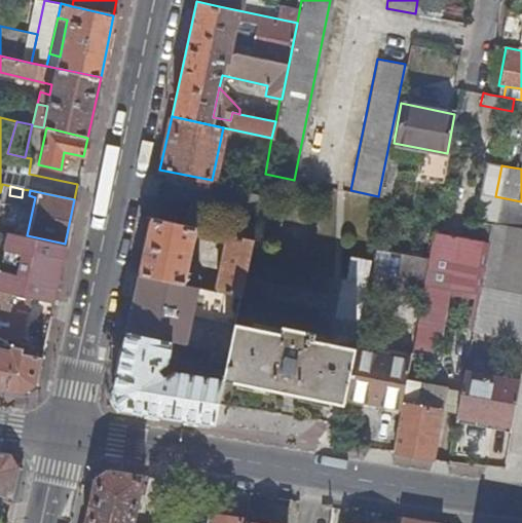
[(223,213),(255,219),(260,196),(229,190),(223,213)]
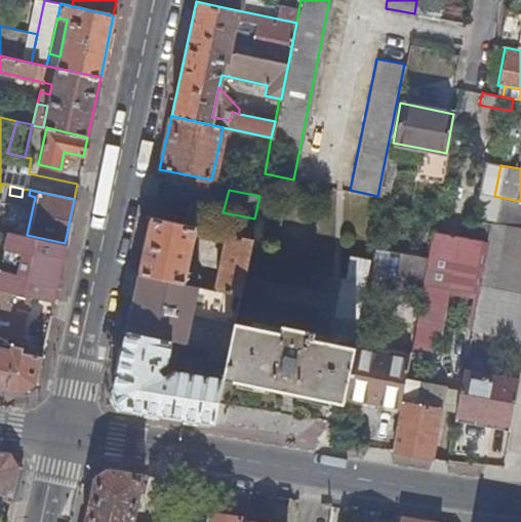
[(490,221),(490,223),(520,228),(520,201),(494,196),(490,221)]
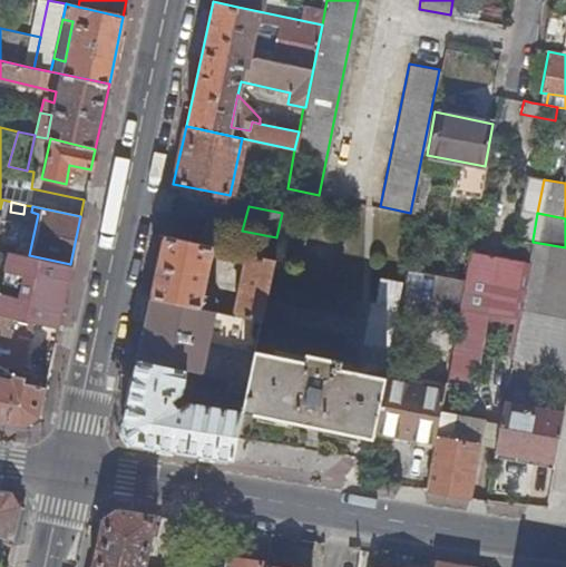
[(479,314),(517,321),(533,242),(533,240),(472,230),(458,311),(479,314)]
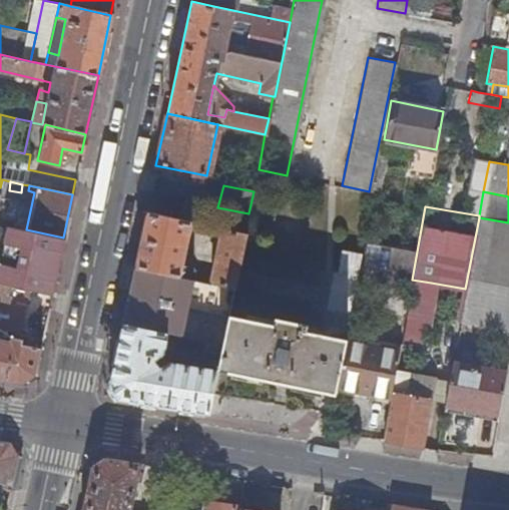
[(140,268),(200,281),(201,274),(192,272),(189,266),(181,264),(189,221),(145,212),(134,267),(140,268)]
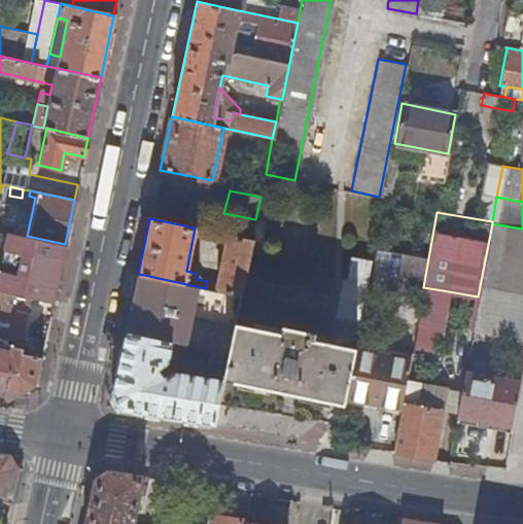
[(478,297),(473,329),(522,339),(522,229),(492,223),(478,297)]
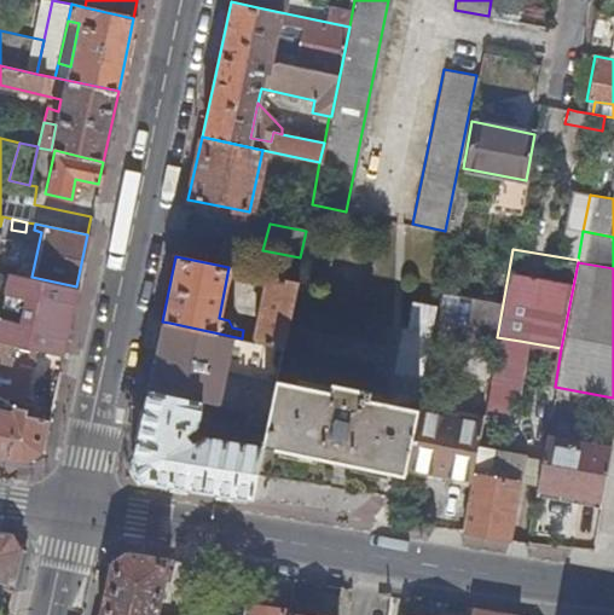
[(0,341),(12,344),(62,354),(76,286),(32,277),(7,272),(4,285),(22,289),(22,294),(29,296),(28,308),(34,309),(33,318),(28,317),(27,325),(23,325),(22,326),(0,321),(0,341)]
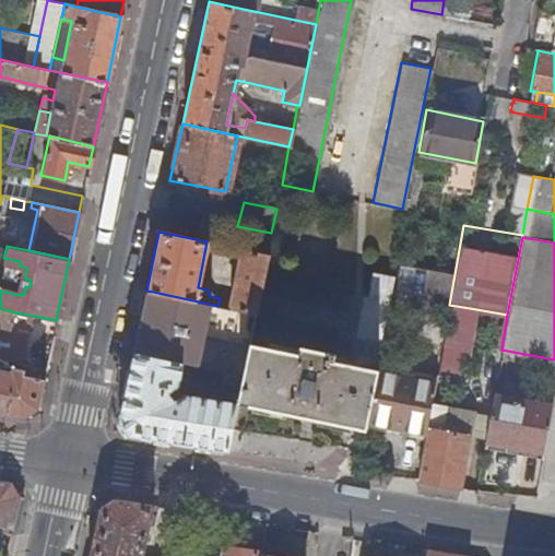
[(227,308),(255,314),(255,312),(268,253),(240,248),(227,308)]
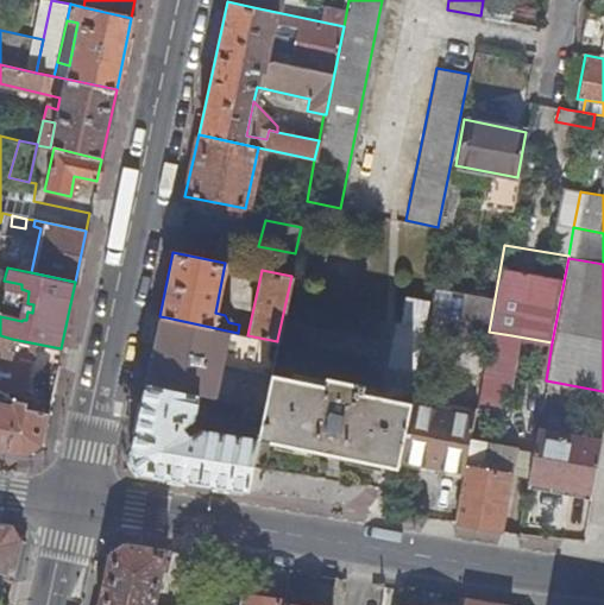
[(457,290),(450,328),(478,334),(486,296),(457,290)]
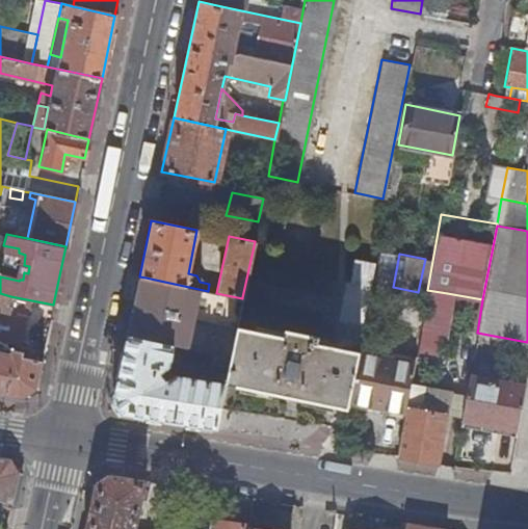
[(353,259),(349,282),(369,286),(374,263),(353,259)]
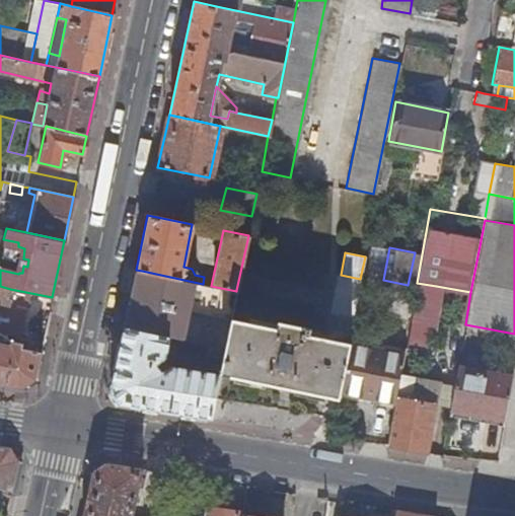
[(167,337),(224,349),(230,319),(236,291),(211,286),(203,284),(142,271),(140,284),(131,291),(128,305),(133,315),(131,328),(167,337)]
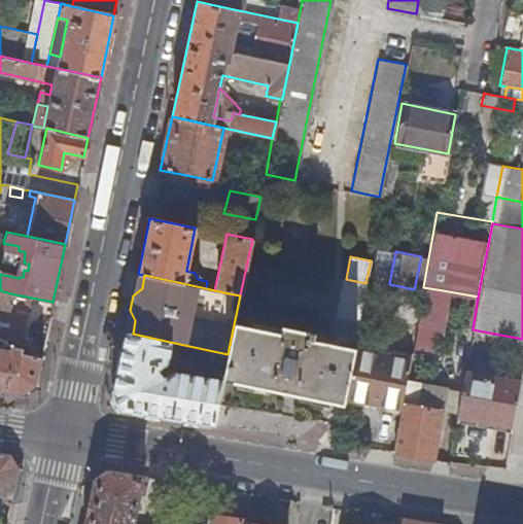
[(436,333),(443,290),(423,287),(416,328),(436,333)]
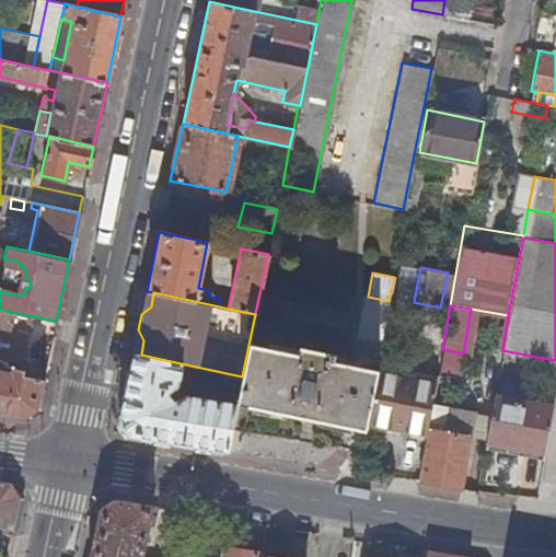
[(11,312),(0,309),(0,328),(8,331),(11,312)]
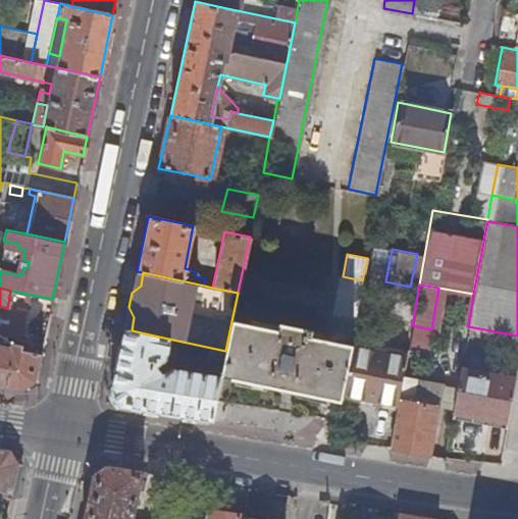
[(225,351),(220,376),(277,387),(292,391),(340,401),(352,346),(308,335),(309,330),(278,323),(276,330),(231,321),(225,351)]
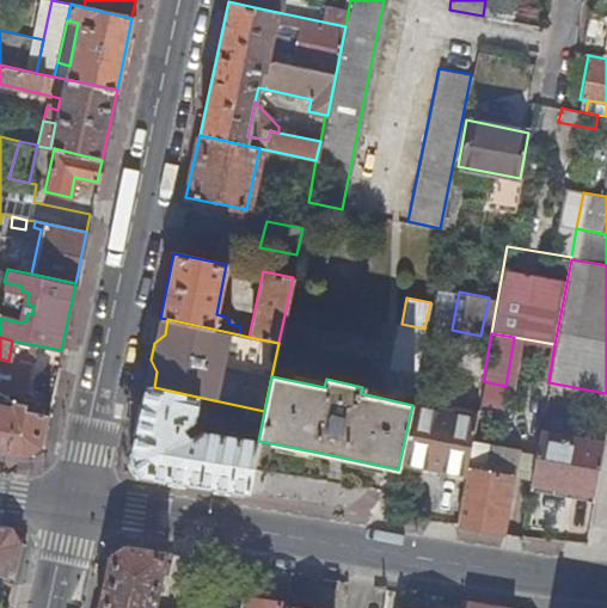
[(139,476),(247,493),(258,441),(251,440),(198,431),(195,427),(183,434),(181,429),(191,422),(197,397),(154,387),(146,385),(129,461),(139,476)]
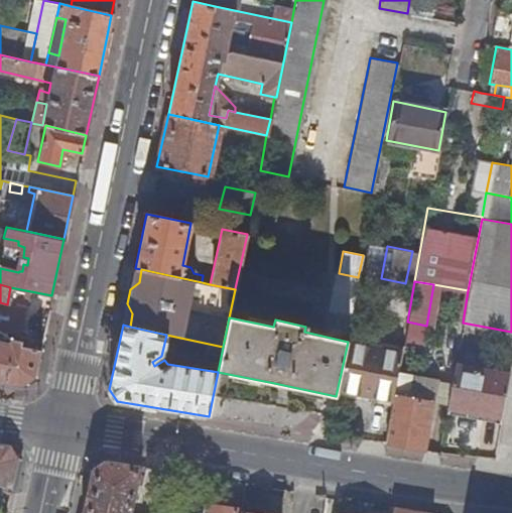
[(0,381),(22,385),(34,376),(40,349),(20,345),(21,341),(10,338),(9,343),(0,341),(0,330),(0,381)]
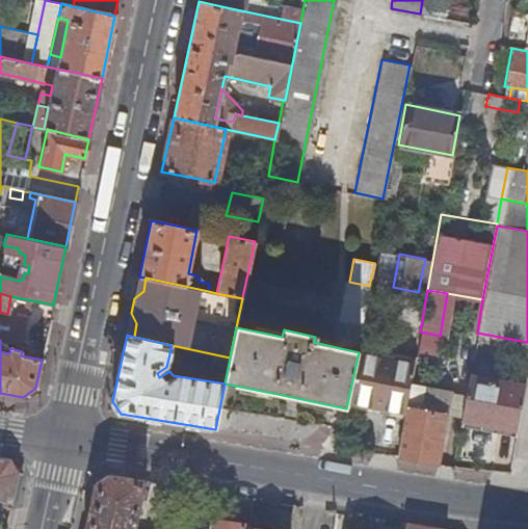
[(360,346),(359,352),(413,364),(415,356),(360,346)]
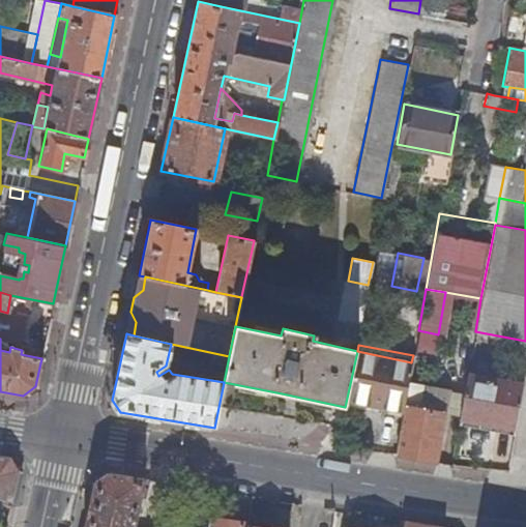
[(348,400),(402,411),(411,362),(357,351),(348,400)]
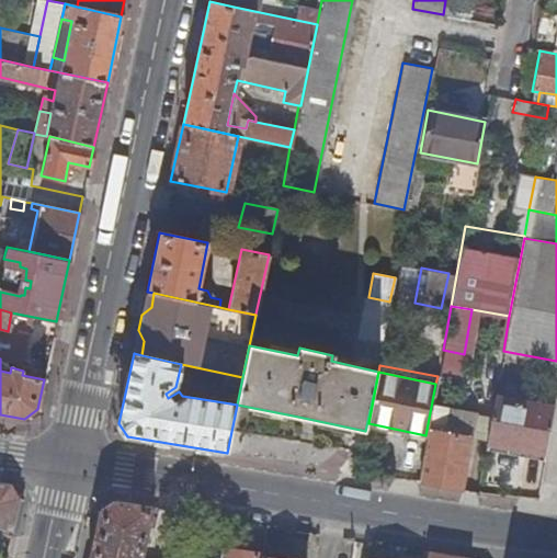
[(487,442),(544,453),(553,406),(496,395),(487,442)]
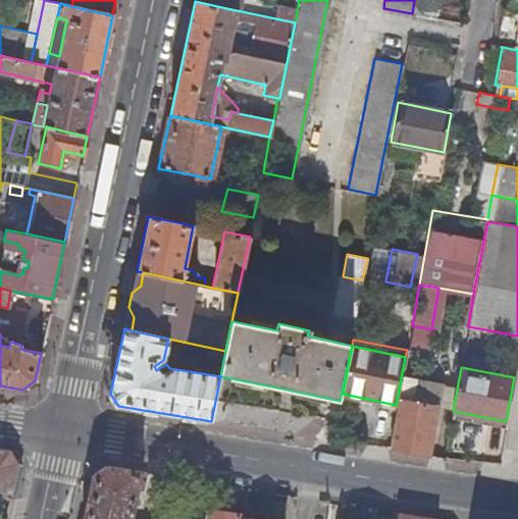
[(343,394),(342,401),(395,411),(396,405),(343,394)]
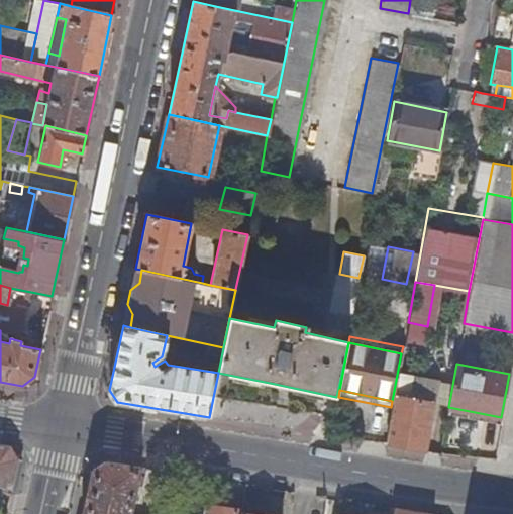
[(385,444),(424,450),(432,402),(395,394),(385,444)]
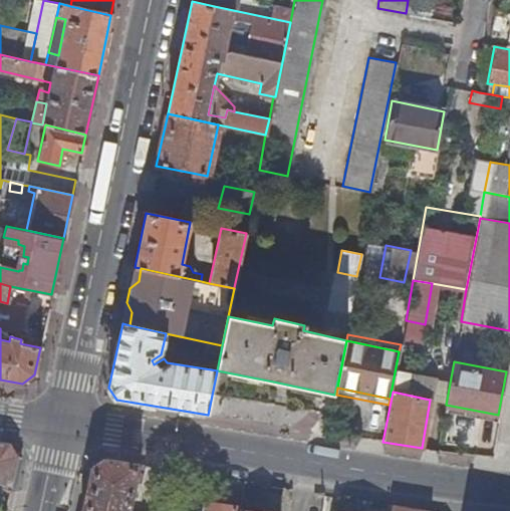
[(0,486),(8,488),(16,453),(7,441),(0,440),(0,486)]
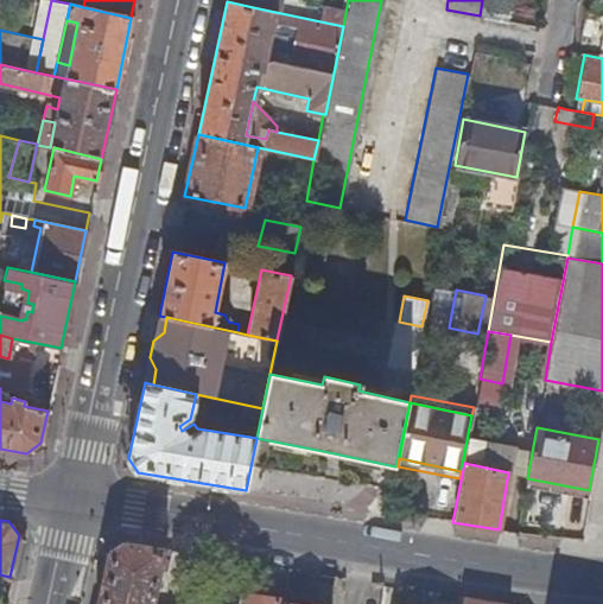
[(152,603),(163,555),(170,557),(171,548),(122,541),(107,553),(96,603),(152,603)]
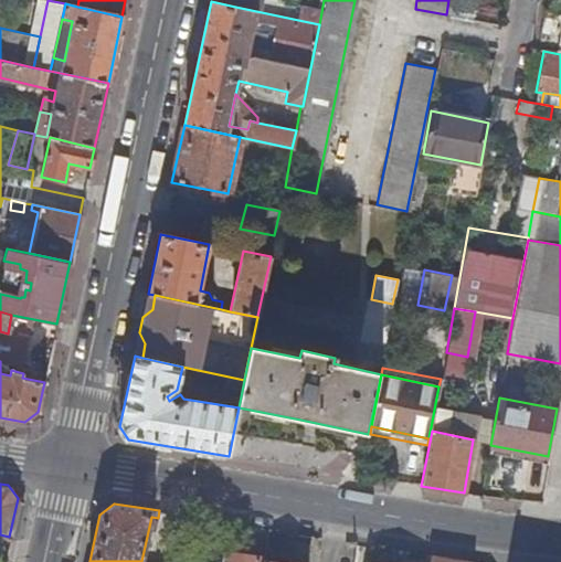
[(261,561),(262,561),(262,558),(223,552),(221,561),(261,561)]
